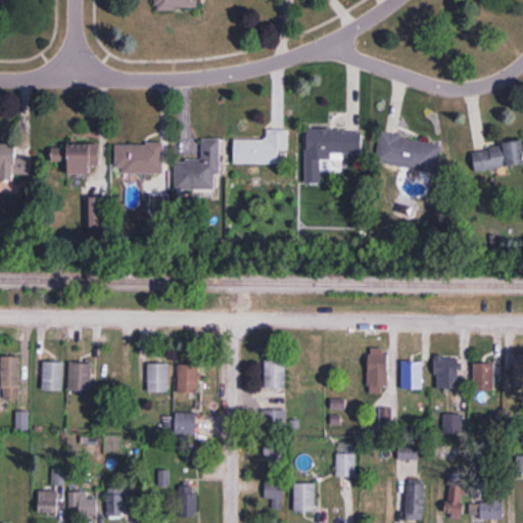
[(154,0),(154,9),(197,10),(197,0),(154,0)]
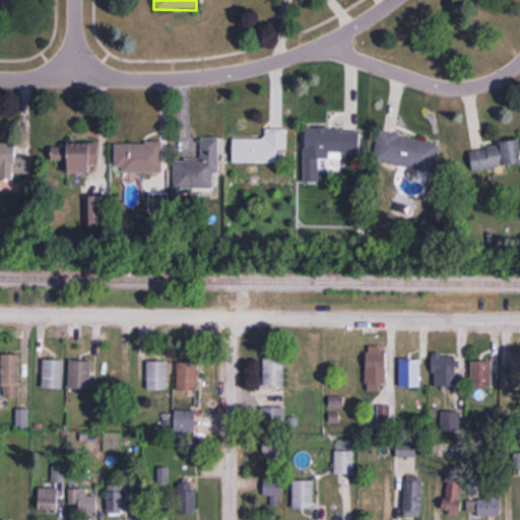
[(341,159),(341,153),(361,153),(361,129),(305,128),(305,176),(318,176),(318,159),(341,159)]
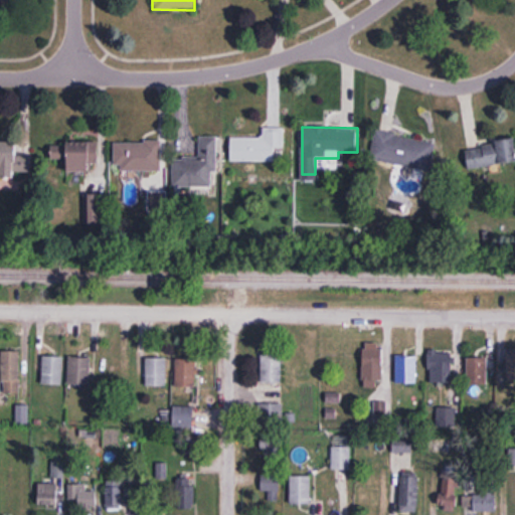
[(284,149),(284,128),(264,128),(264,138),(231,138),(231,162),(276,162),(276,149),(284,149)]
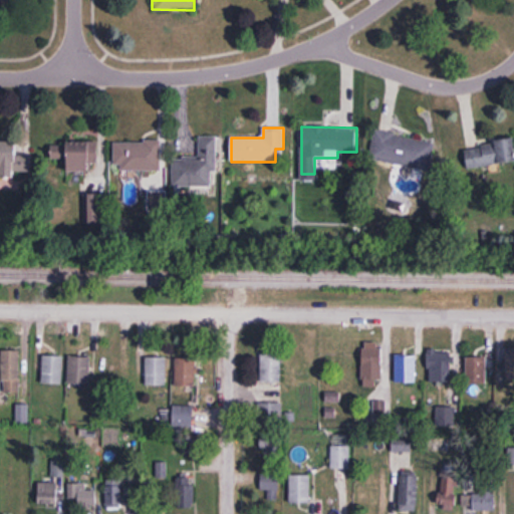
[(372,135),(369,163),(430,170),(433,142),(372,135)]
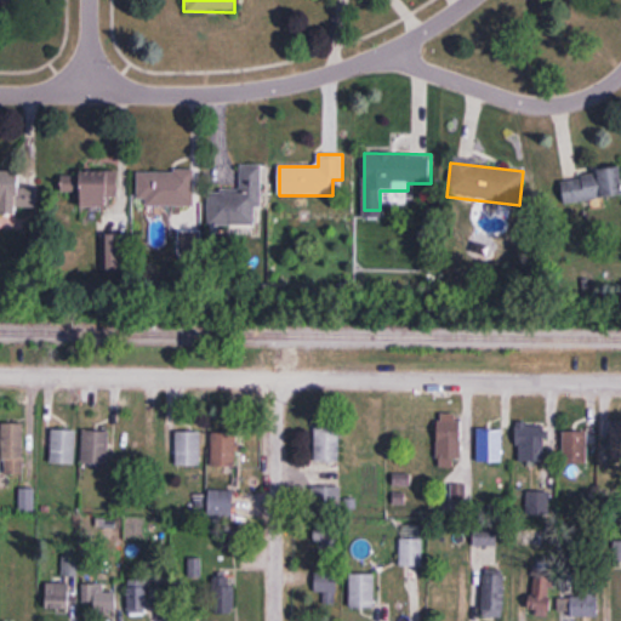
[(261,165),(240,165),(240,192),(209,192),(209,228),(260,229),(261,165)]
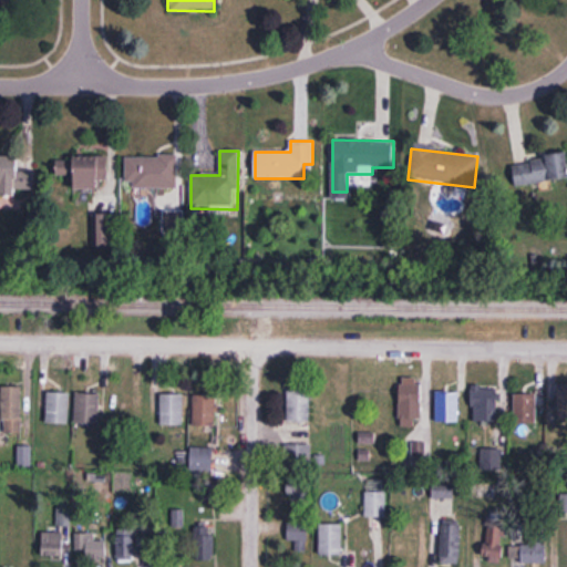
[(516,186),(566,177),(566,152),(513,162),(516,186)]
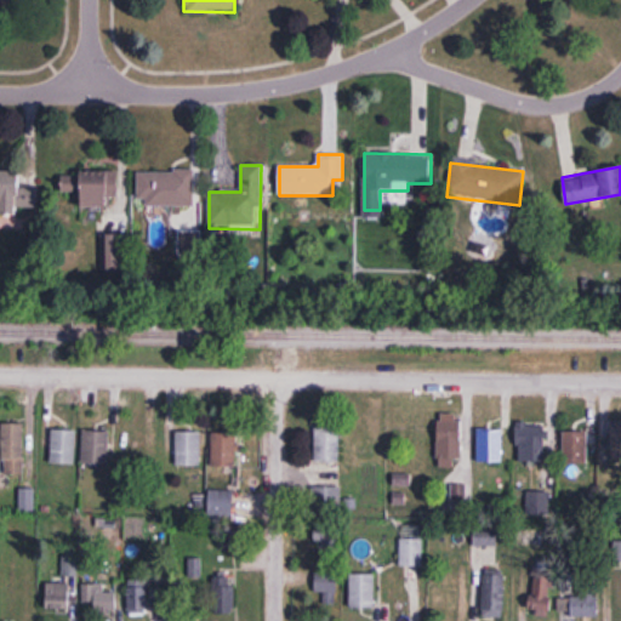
[(61,171),(60,187),(77,187),(81,201),(101,201),(104,192),(114,192),(115,167),(81,167),(61,171)]
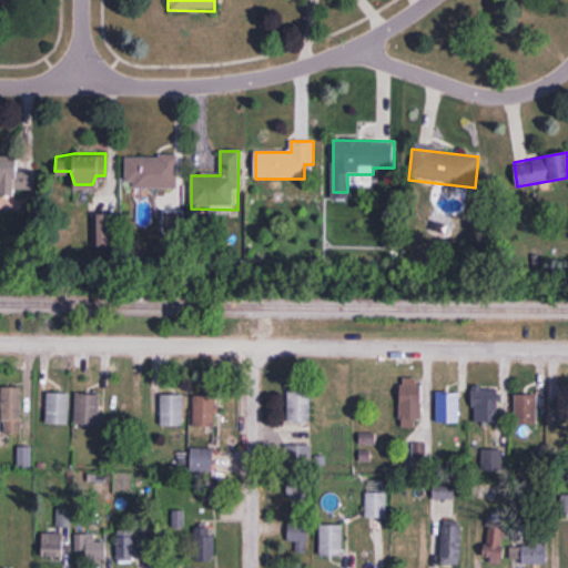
[(0,154),(0,185),(30,185),(29,169),(14,168),(13,154),(0,154)]
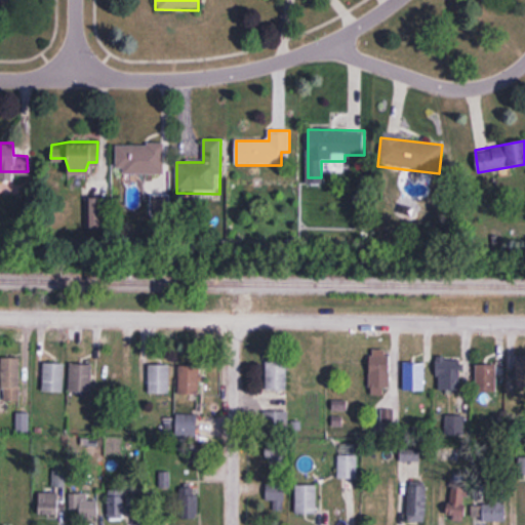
[(118,174),(165,174),(165,144),(118,144),(118,174)]
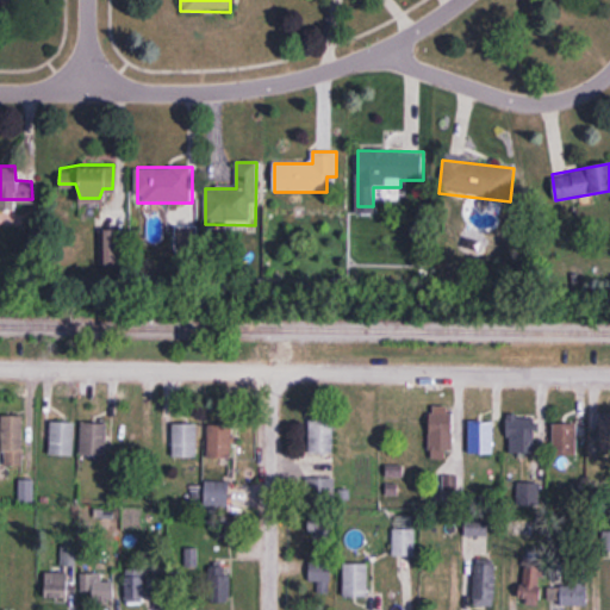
[(430,459),(453,459),(453,412),(430,412),(430,459)]
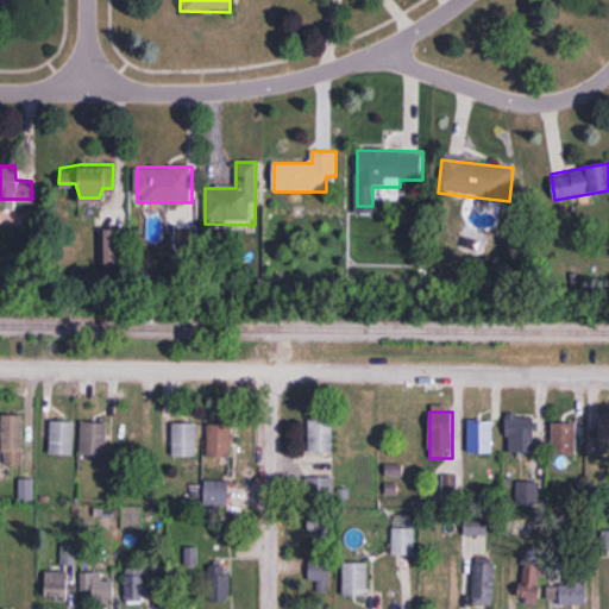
[(23,466),(23,416),(2,416),(2,466),(23,466)]
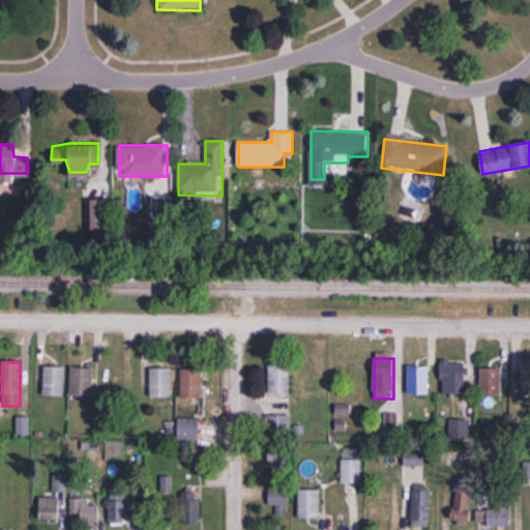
[(440,394),(465,394),(465,362),(440,362),(440,394)]
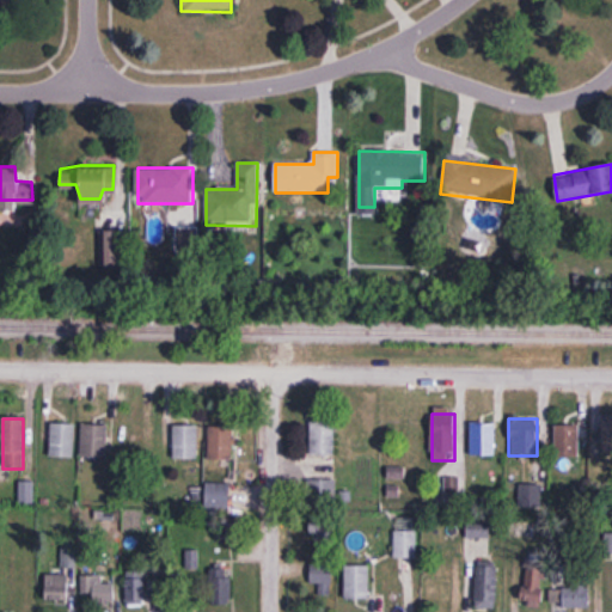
[(334,457),(334,422),(311,422),(311,457),(334,457)]
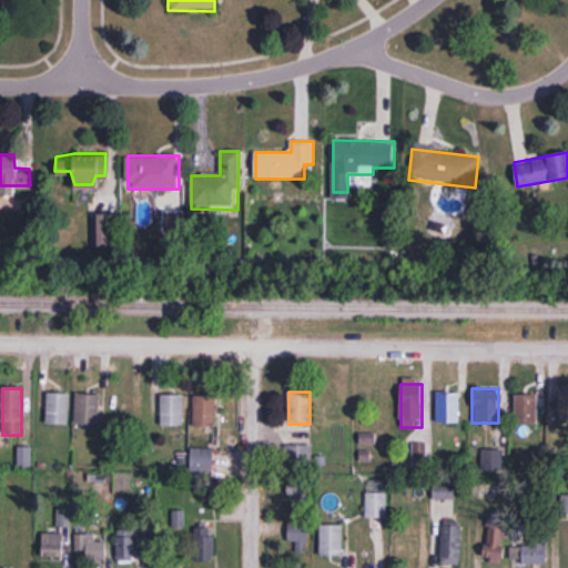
[(47,425),(69,425),(69,393),(47,393),(47,425)]
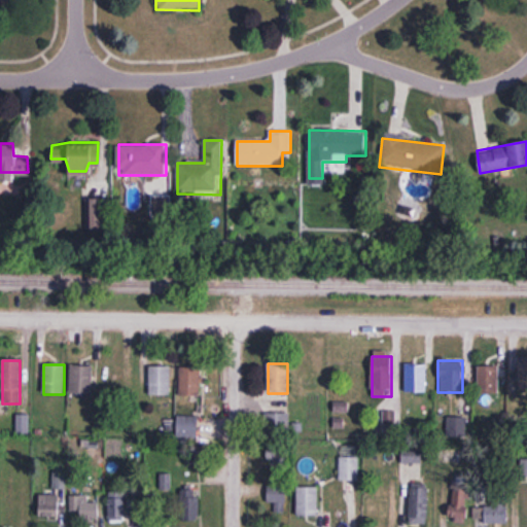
[(426,393),(426,364),(406,364),(406,393),(426,393)]
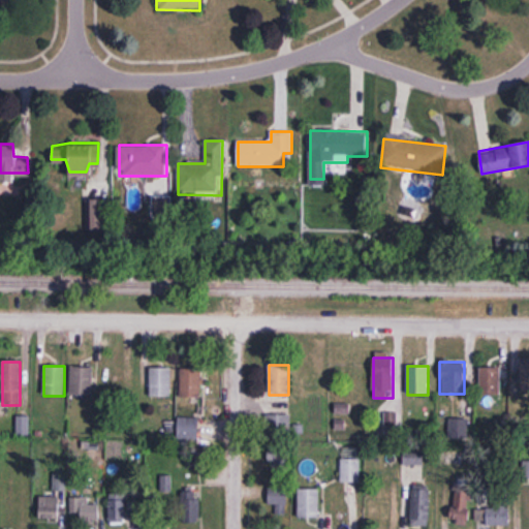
[(70,397),(92,397),(93,368),(70,367),(70,397)]
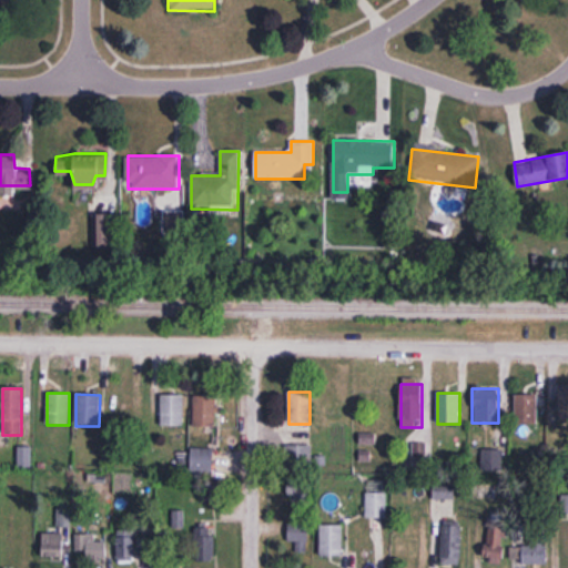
[(516,425),(538,425),(538,395),(516,395),(516,425)]
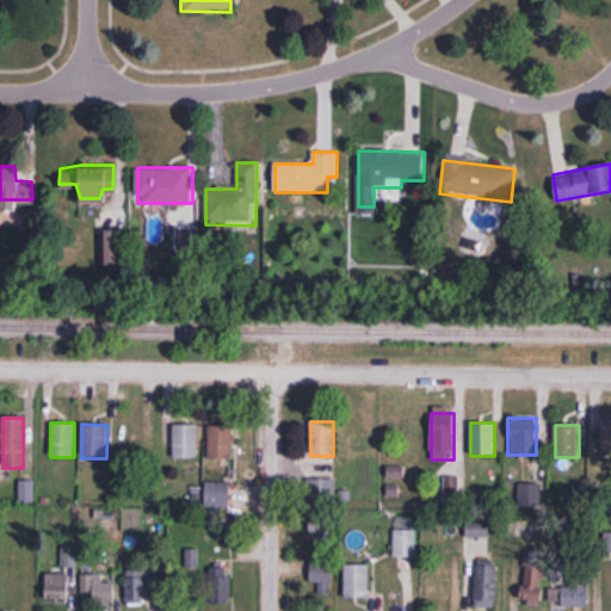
[(198,460),(198,429),(173,429),(173,460),(198,460)]
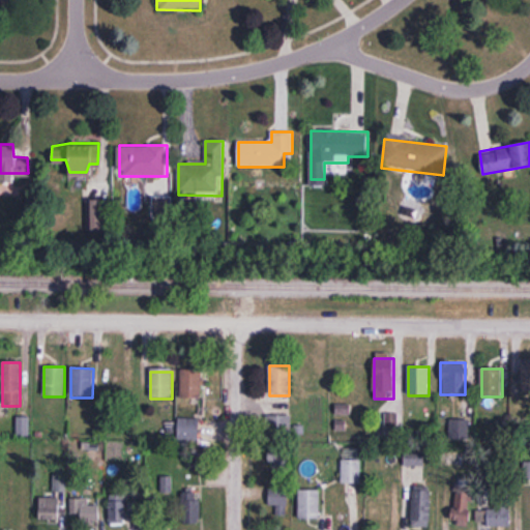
[(202,372),(181,372),(181,399),(202,399),(202,372)]
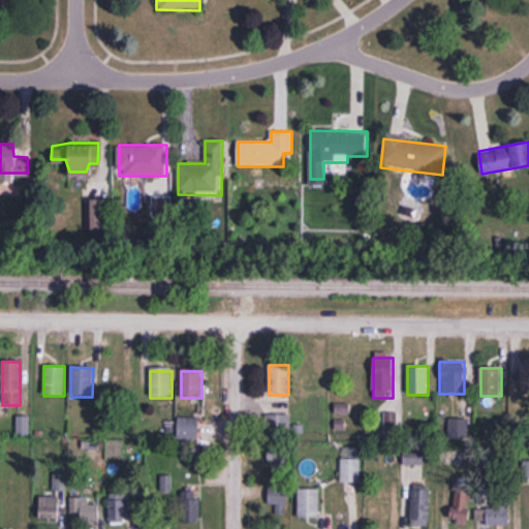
[(385,433),(398,432),(397,413),(384,413),(385,433)]
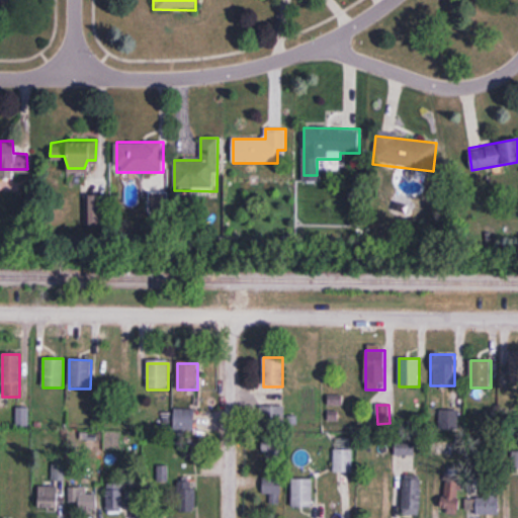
[(284,407),(261,407),(261,428),(284,428),(284,407)]
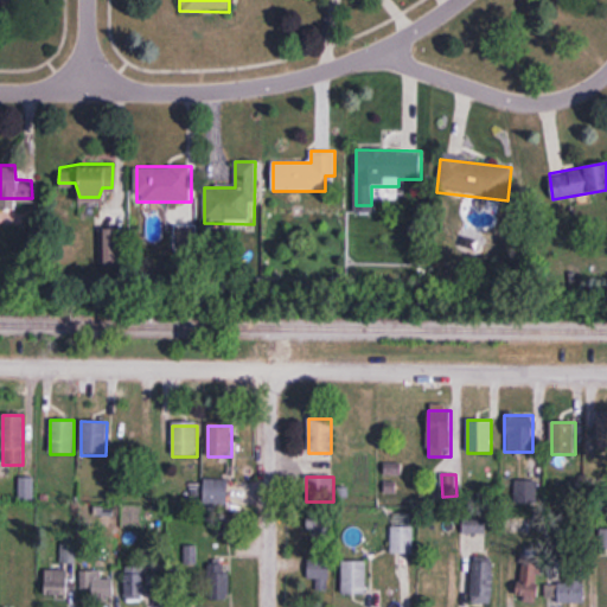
[(32,479),(20,479),(21,499),(32,499),(32,479)]
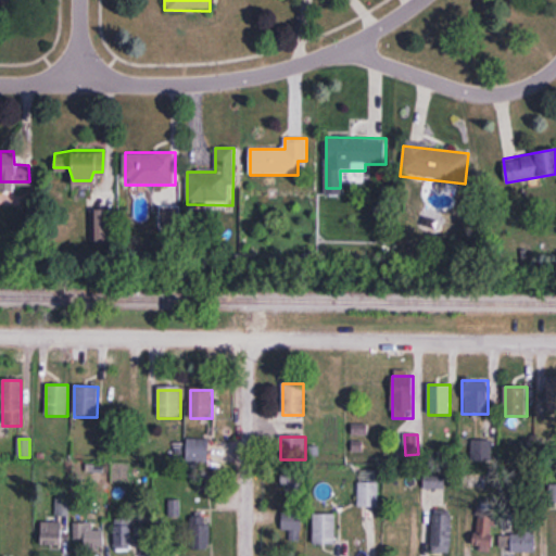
[(209,464),(209,440),(186,440),(186,464),(209,464)]
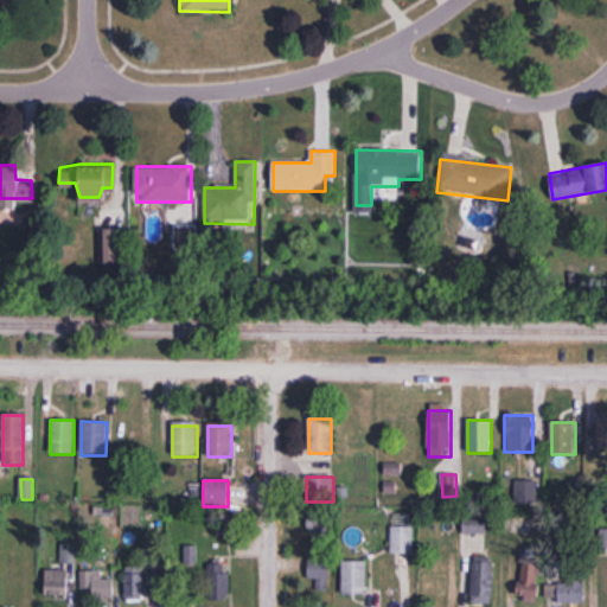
[(332,547),(332,511),(308,511),(308,547),(332,547)]
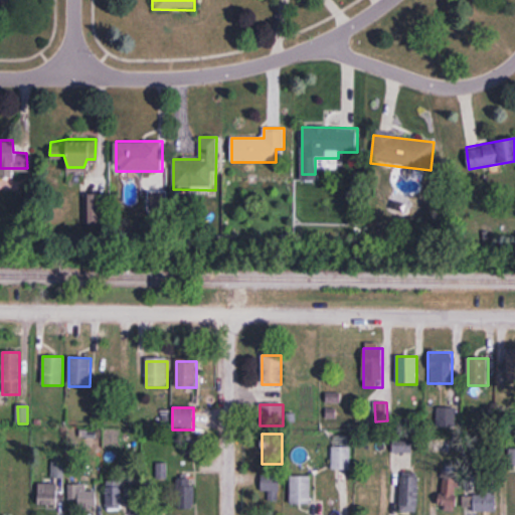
[(413,453),(413,437),(393,437),(393,453),(413,453)]
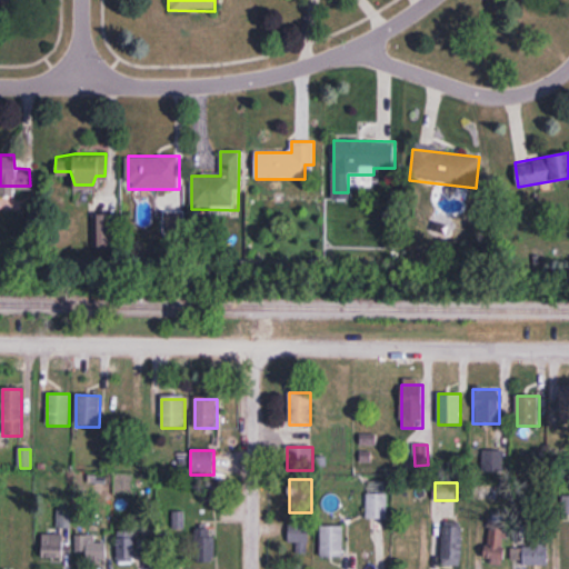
[(366,520),(387,520),(387,493),(366,493),(366,520)]
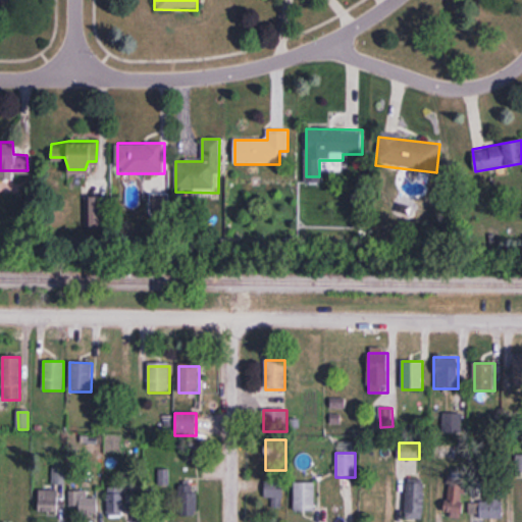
[(53,484),(66,484),(66,467),(53,467),(53,484)]
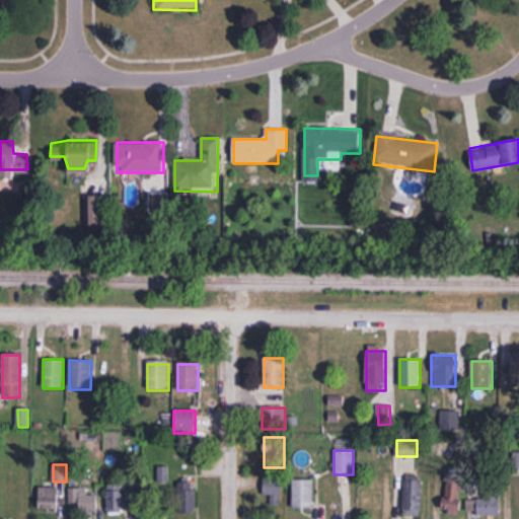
[(158,468),(158,484),(168,484),(168,468),(158,468)]
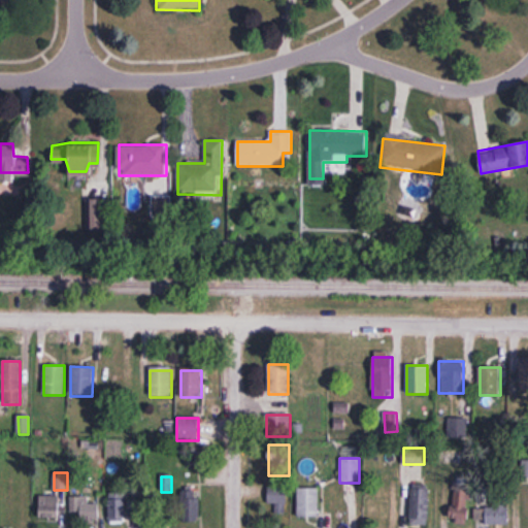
[(268,487),(268,515),(286,515),(286,487),(268,487)]
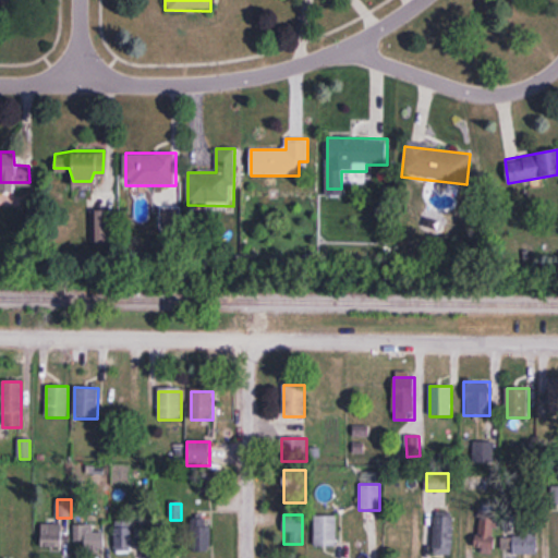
[(434,552),(453,552),(453,514),(434,514),(434,552)]
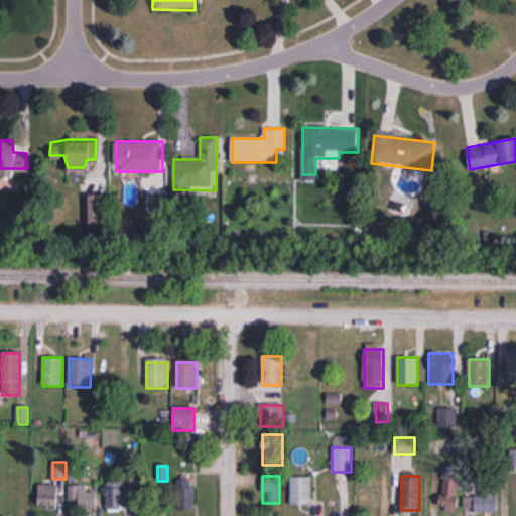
[(311,478),(290,478),(290,506),(311,506),(311,478)]
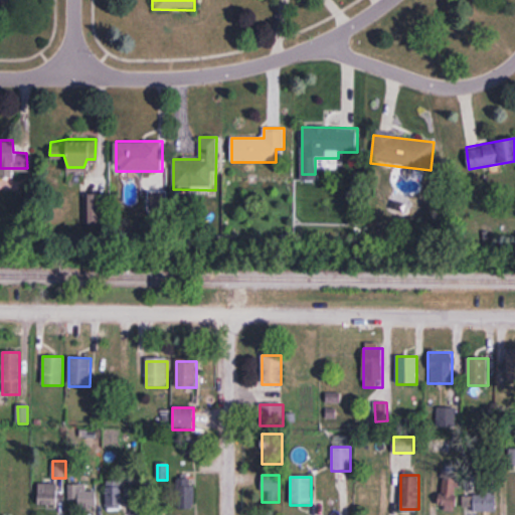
[(176,480),(176,510),(194,510),(194,480),(176,480)]
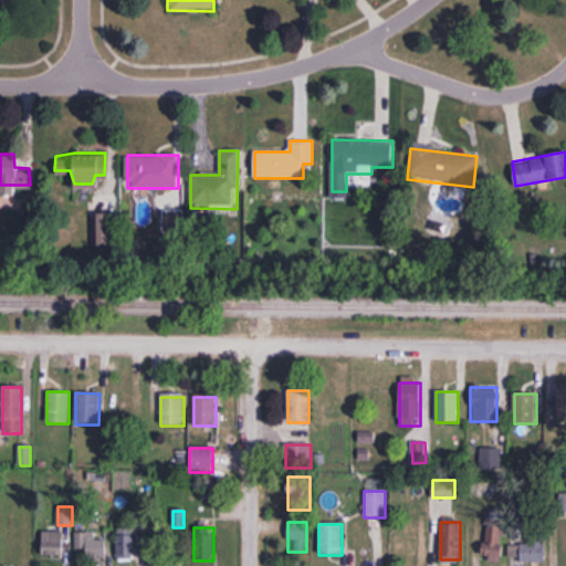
[(500,561),(500,527),(484,527),(484,561),(500,561)]
